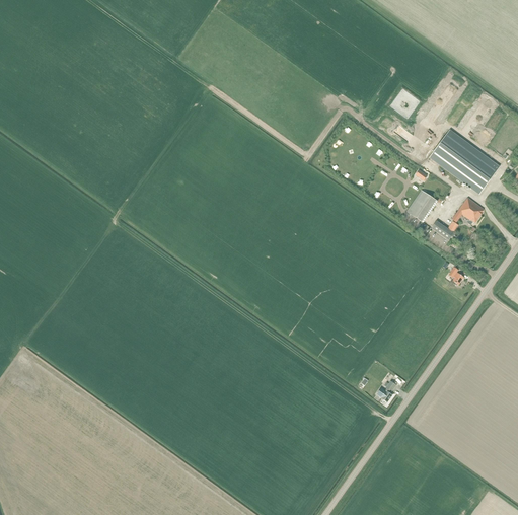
[(430,154),(479,191),(501,163),(451,127),(430,154)]
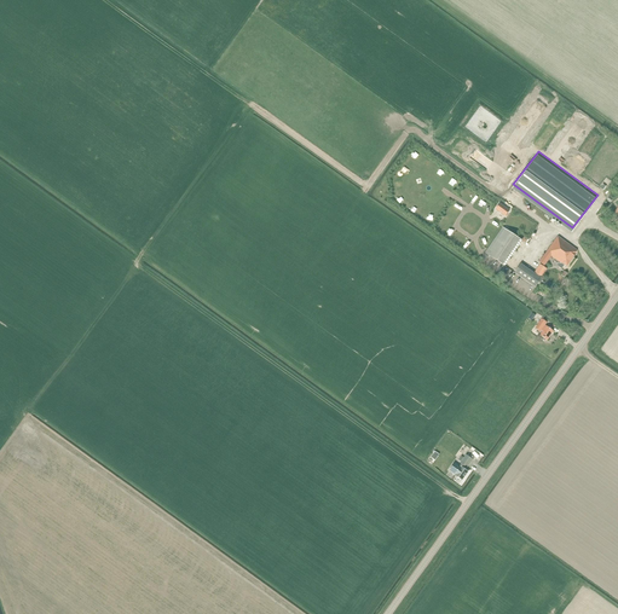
[(501,200),(497,204),(507,212),(510,206),(501,200)]
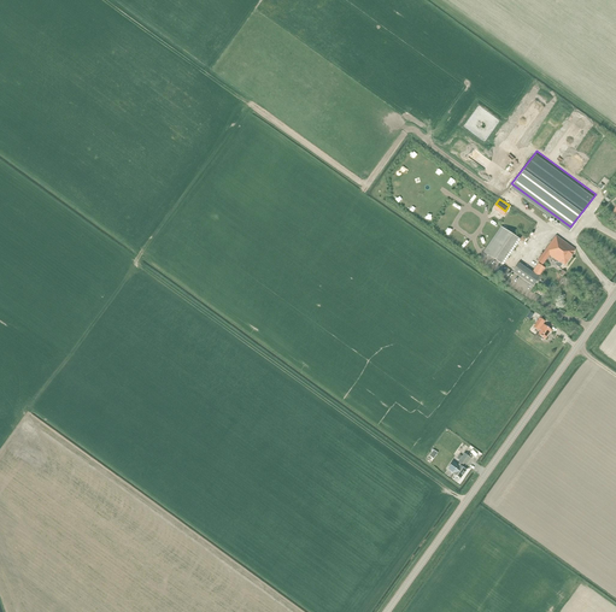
[(502,222),(485,247),(504,260),(522,235),(510,228),(502,222)]
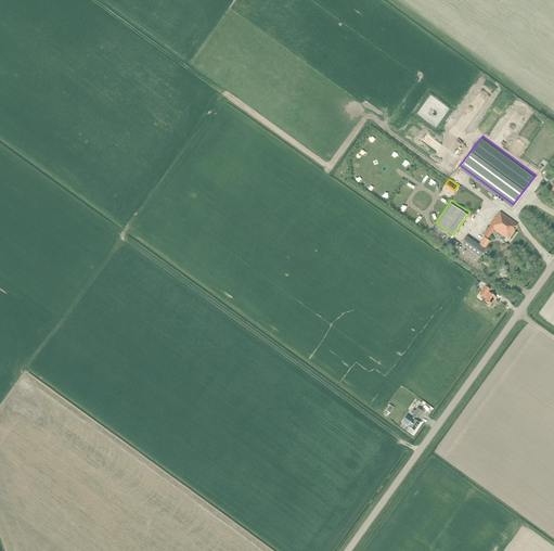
[(512,222),(515,226),(518,221),(502,208),(485,231),(489,234),(495,226),(499,221),(507,228),(512,222)]
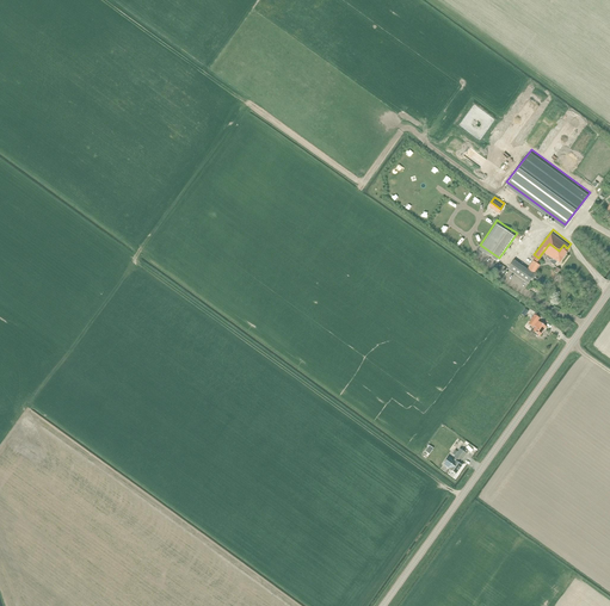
[(549,243),(546,248),(554,255),(552,259),(555,261),(558,258),(560,259),(568,248),(567,248),(564,245),(559,251),(549,243)]
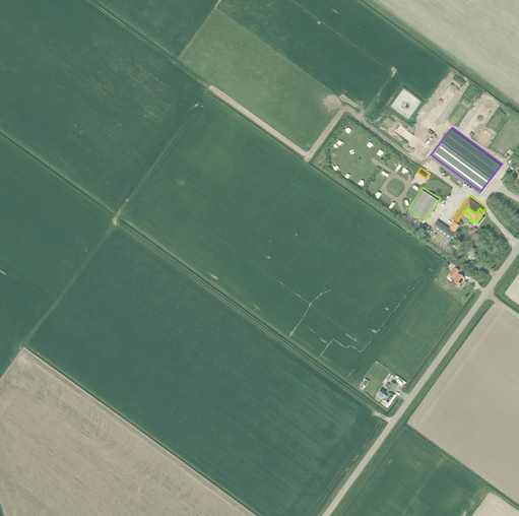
[(439,217),(433,226),(450,238),(456,230),(455,230),(460,222),(454,218),(450,226),(439,217)]
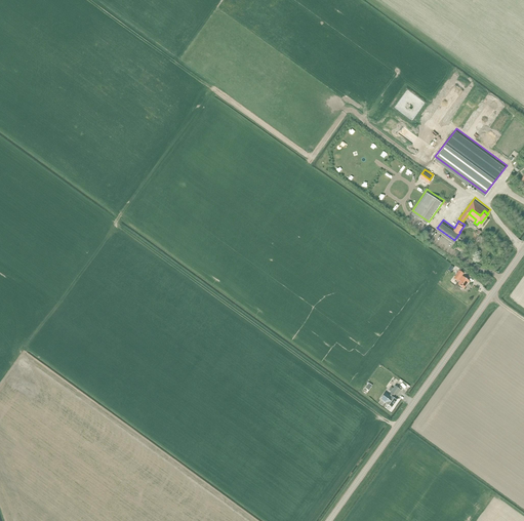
[(460,267),(455,275),(459,278),(460,276),(461,277),(458,281),(461,283),(460,284),(462,285),(464,284),(465,285),(471,278),(464,272),(465,270),(460,267)]
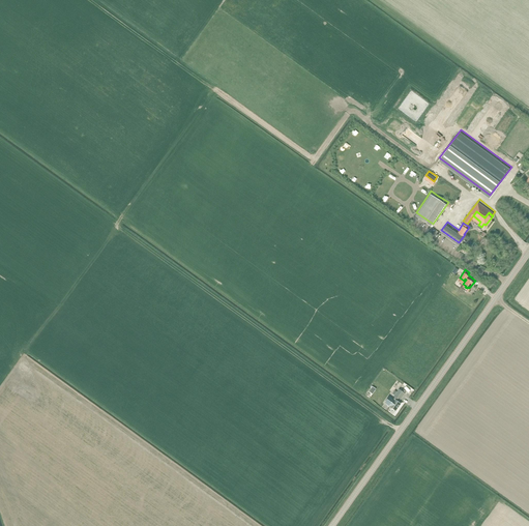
[(402,401),(399,398),(400,397),(401,397),(406,390),(400,385),(398,388),(395,391),(394,392),(395,393),(394,396),(390,392),(385,399),(390,403),(397,408),(402,401)]
